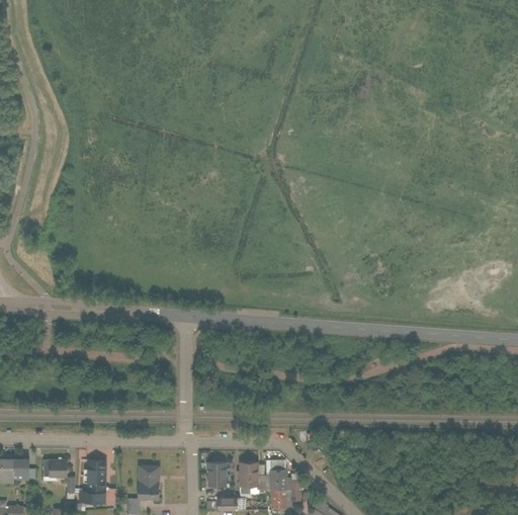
[(88,487),(81,487),(82,498),(84,498),(106,498),(105,456),(88,456),(88,487)]
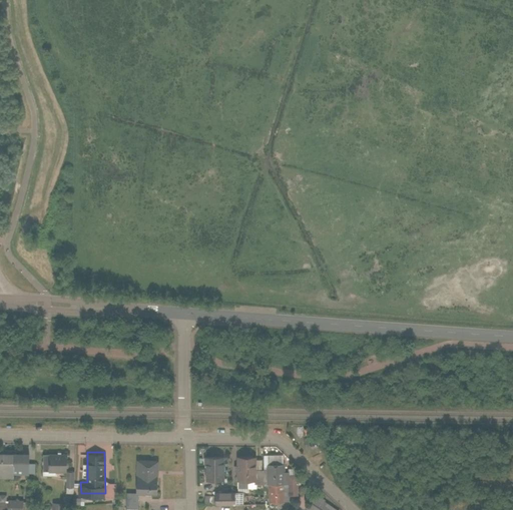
[(28,464),(28,454),(0,454),(0,473),(28,473),(28,464)]
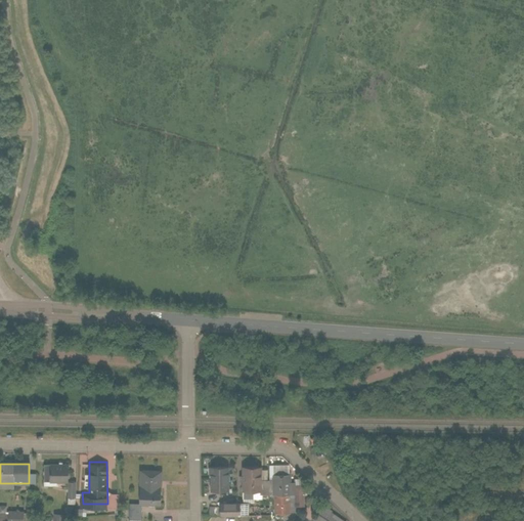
[(48,481),(66,481),(66,466),(48,466),(48,481)]
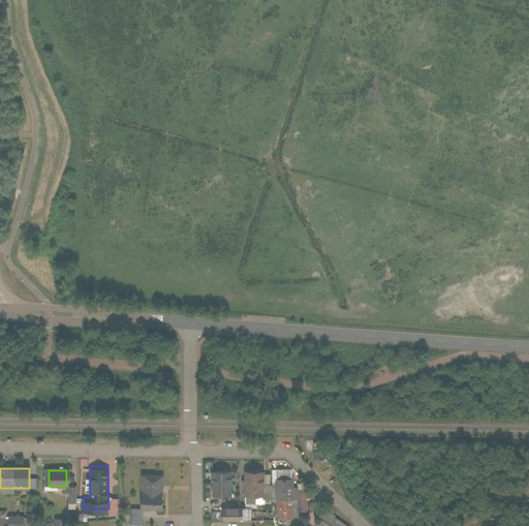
[(275,483),(276,497),(276,501),(291,500),(290,488),(290,470),(275,470),(275,483)]
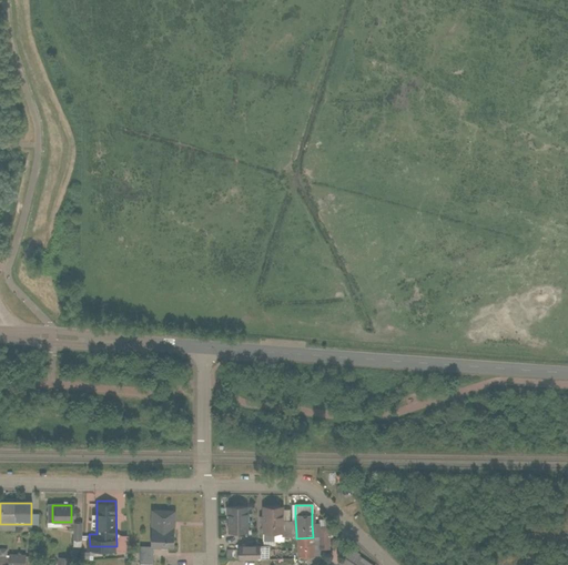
[(174,544),(176,507),(153,506),(151,543),(174,544)]
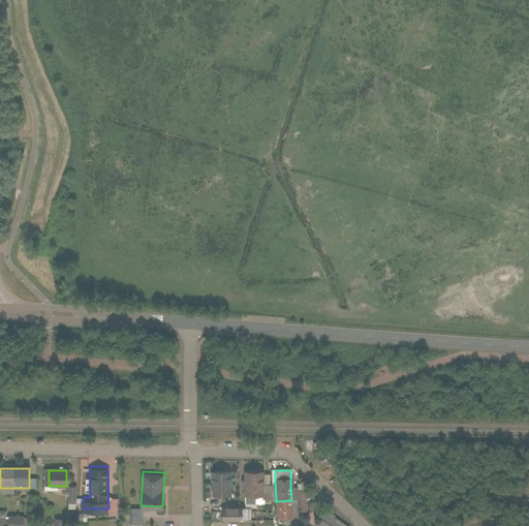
[(212,496),(229,496),(229,473),(212,473),(212,496)]
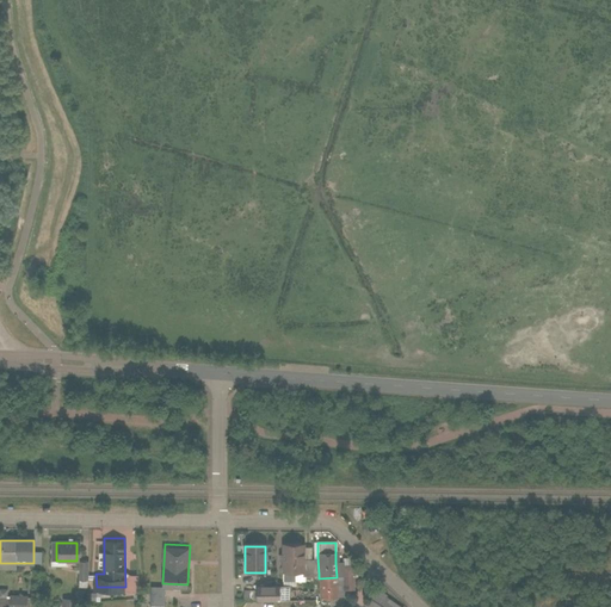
[(303,547),(303,546),(282,546),(283,571),(297,571),(303,571),(303,559),(303,547)]
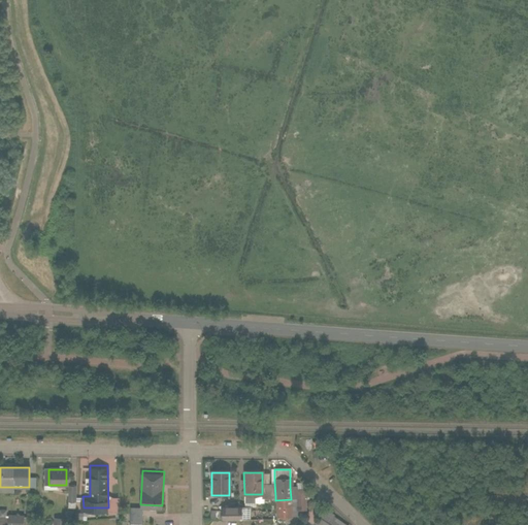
[(269,484),(262,484),(262,494),(262,498),(271,498),(271,497),(271,484),(269,484)]
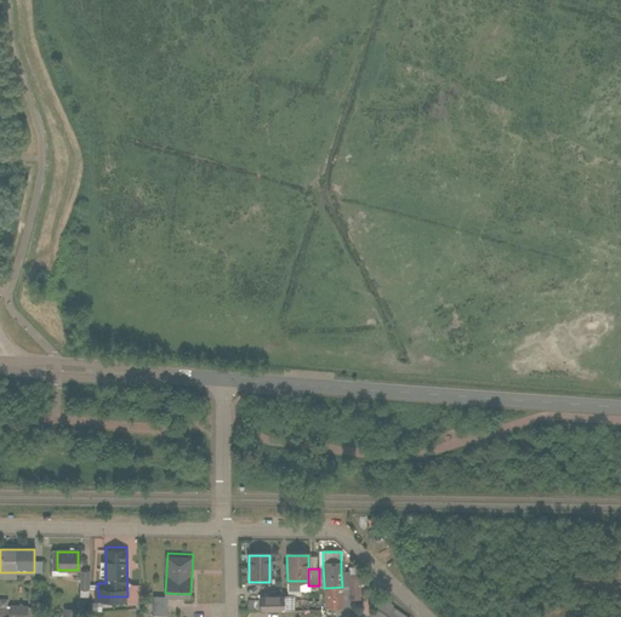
[(359,575),(348,576),(348,587),(348,600),(359,600),(359,575)]
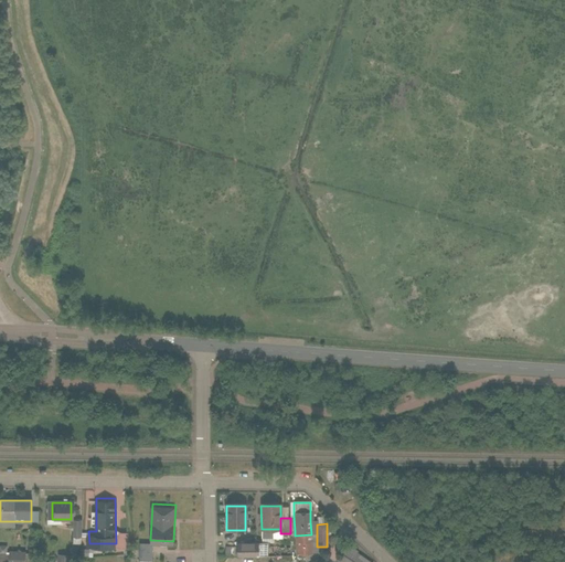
[(275,529),(262,529),(262,539),(275,539),(275,529)]
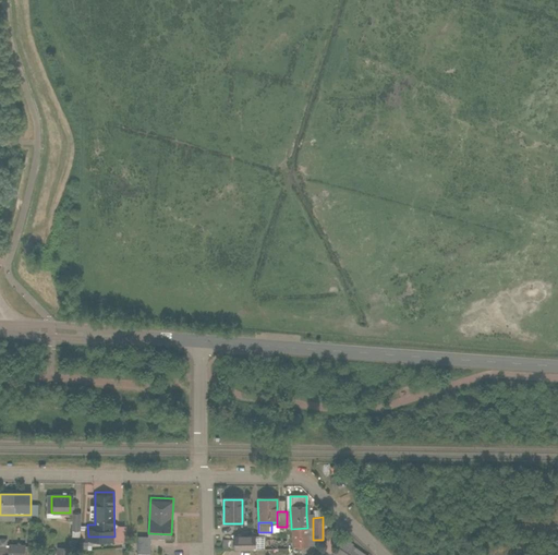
[(291,549),(307,547),(307,528),(291,529),(291,549)]
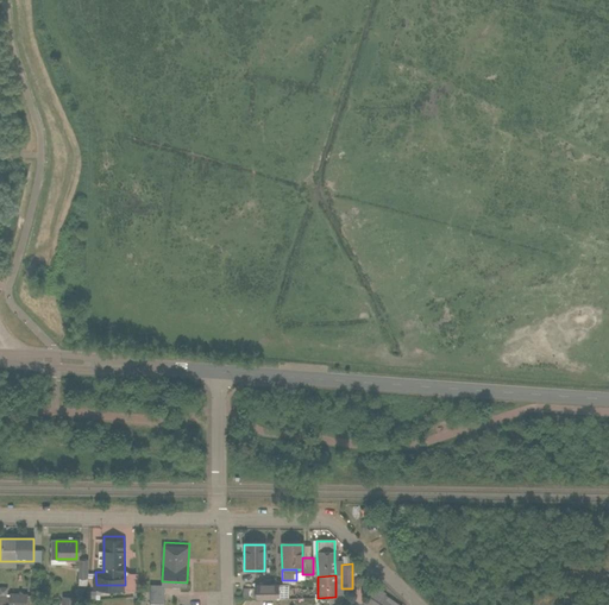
[(164,599),(164,584),(151,583),(150,599),(164,599)]
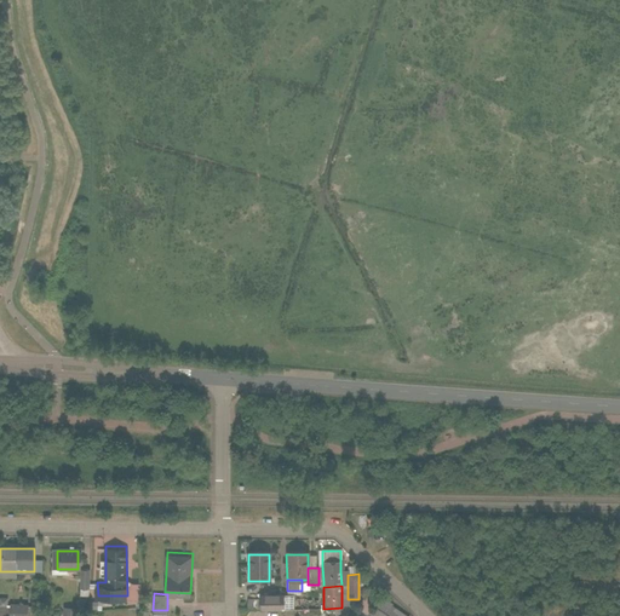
[(101,606),(101,596),(98,596),(91,596),(91,606),(101,606)]
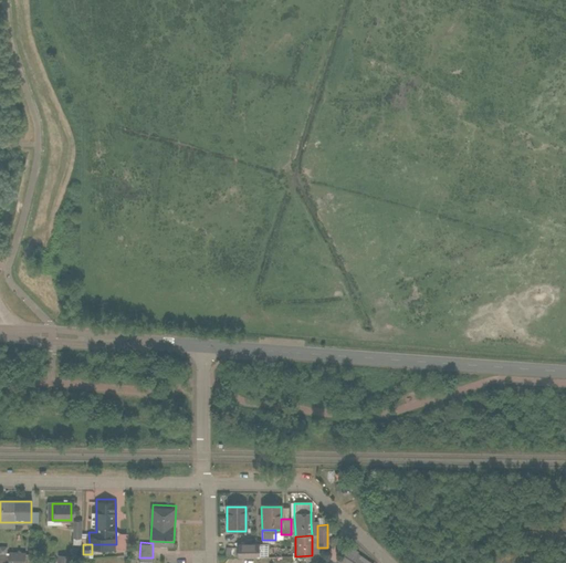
[(259,556),(259,544),(238,544),(238,558),(259,556)]
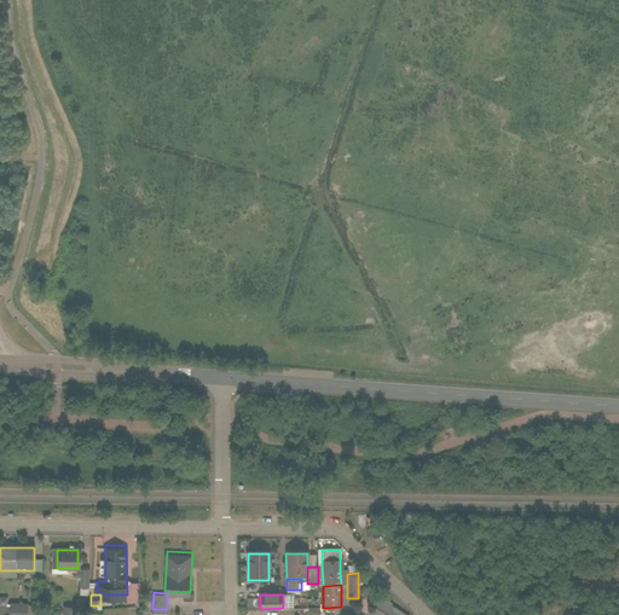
[(293,608),(293,595),(283,595),(283,608),(293,608)]
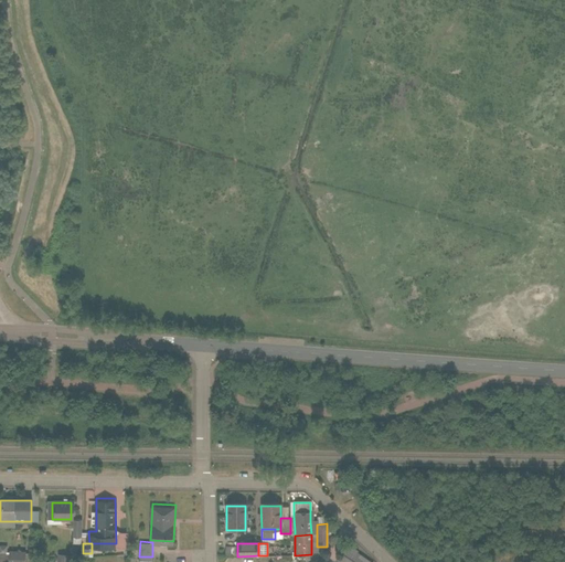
[(365,561),(343,547),(336,558),(340,561),(365,561)]
